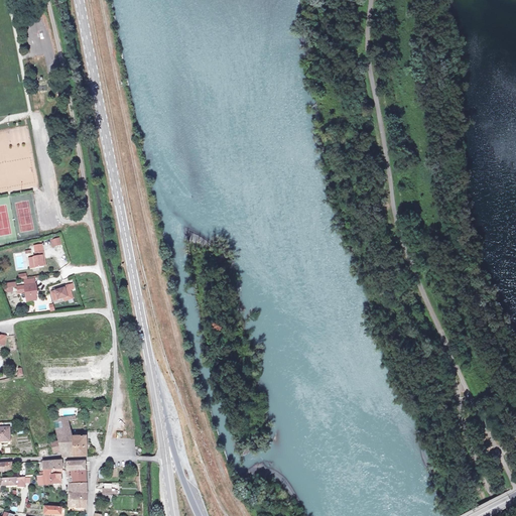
[(34,266),(47,264),(45,254),(47,254),(45,245),(38,247),(39,255),(37,255),(37,256),(37,260),(33,260),(34,266)]
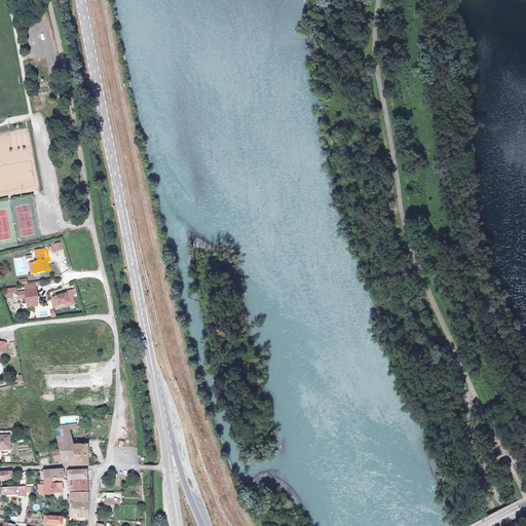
[(39,288),(28,290),(29,295),(30,305),(40,304),(39,298),(38,294),(41,294),(40,288),(39,288)]
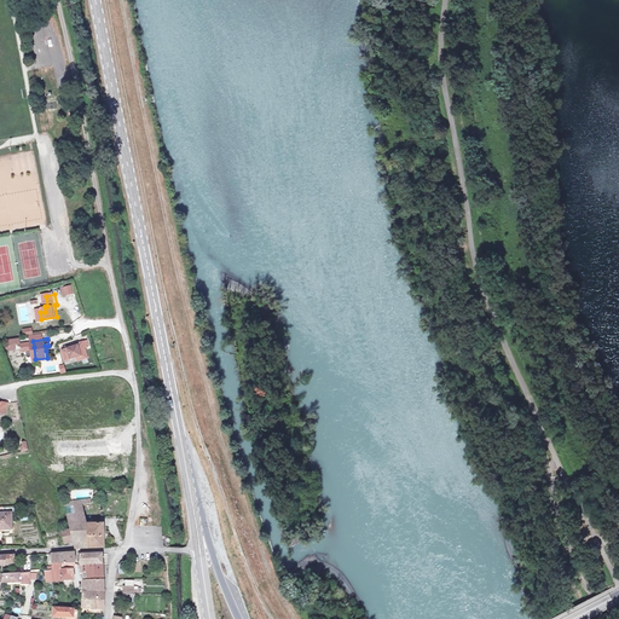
[(80,345),(63,350),(67,360),(77,357),(82,356),(84,359),(90,358),(86,347),(85,341),(79,343),(80,345)]
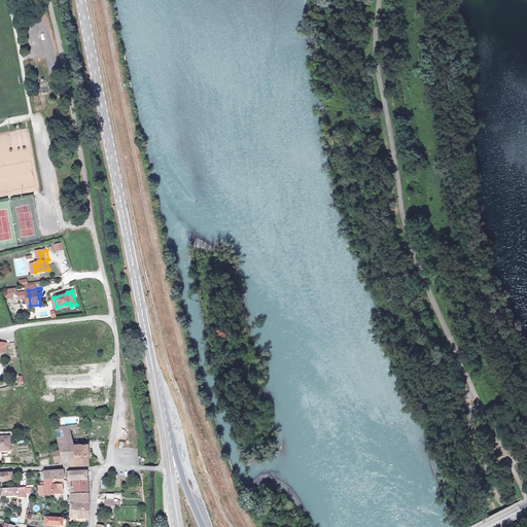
[(0,355),(1,350),(8,351),(10,343),(0,340),(0,355)]
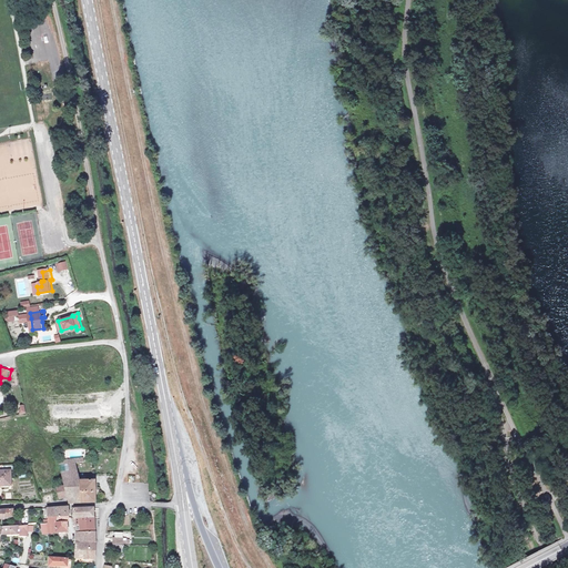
[(59,459),(60,464),(62,464),(63,466),(68,466),(69,468),(73,470),(78,470),(77,464),(83,464),(83,459),(59,459)]
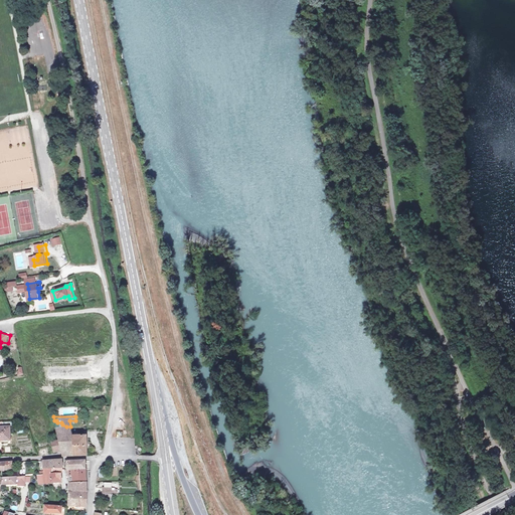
[(62,457),(87,456),(87,437),(71,438),(70,426),(66,426),(62,424),(61,422),(57,422),(56,420),(54,420),(58,438),(61,452),(62,455),(62,457)]
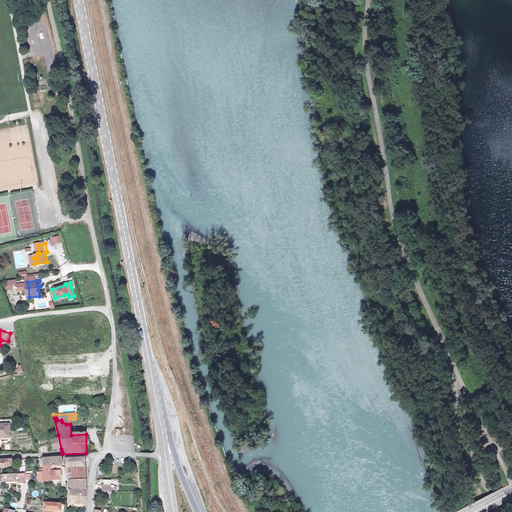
[(0,435),(10,435),(10,423),(0,423),(0,435)]
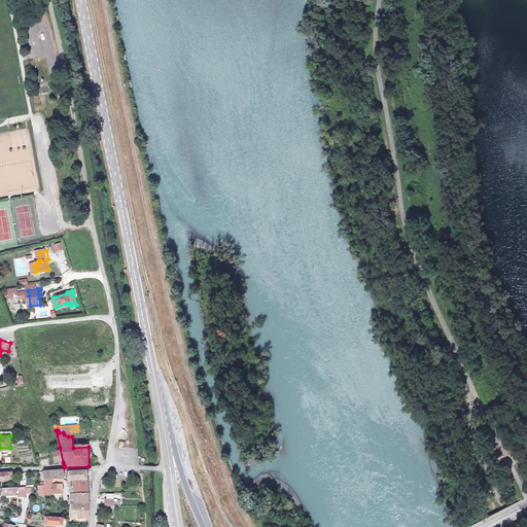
[(60,448),(53,450),(56,464),(63,462),(60,448)]
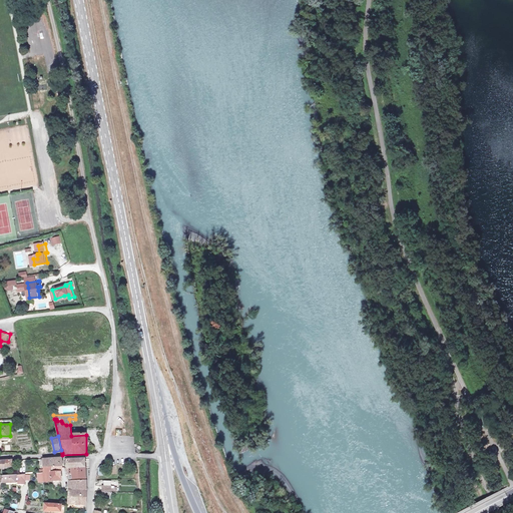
[(60,459),(43,460),(44,469),(60,469),(60,459)]
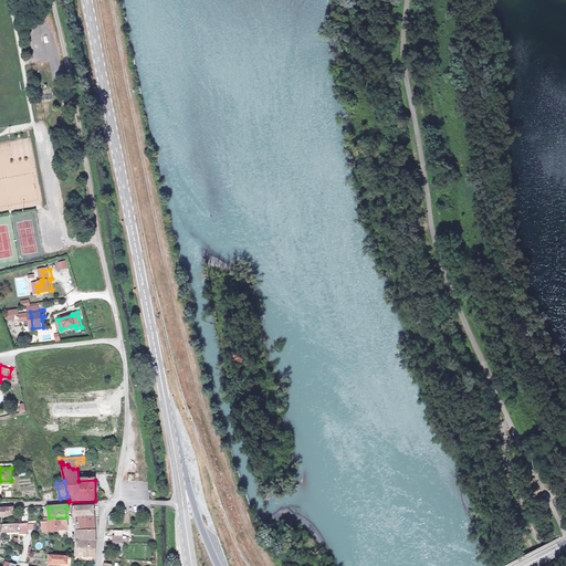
[(94,517),(94,507),(75,509),(75,510),(72,510),(72,515),(75,516),(75,517),(94,517)]
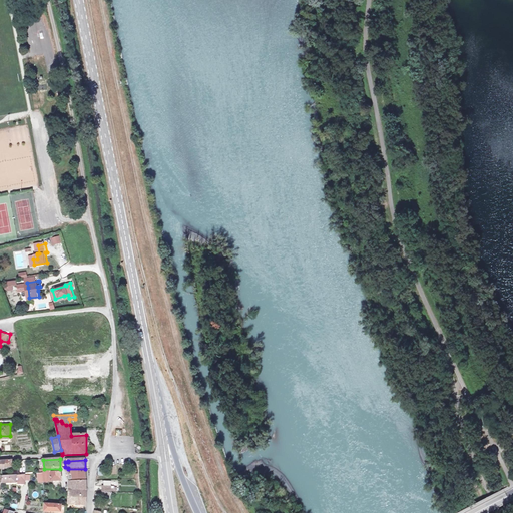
[(0,462),(0,470),(4,471),(4,469),(12,468),(12,462),(0,462)]
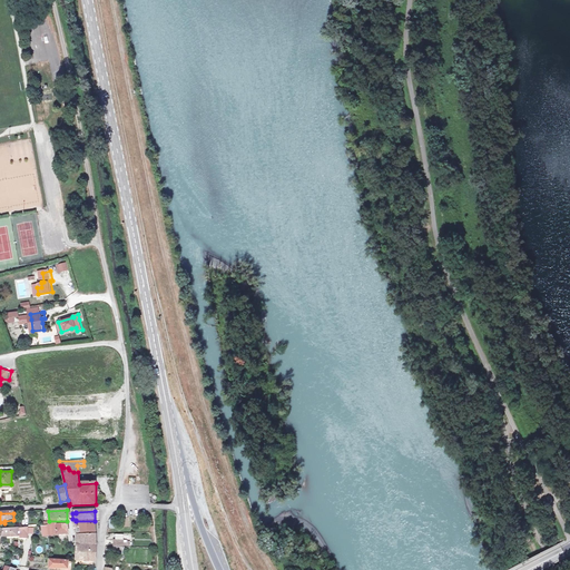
[(49,530),(49,533),(68,534),(67,521),(49,521),(48,521),(48,526),(49,530)]
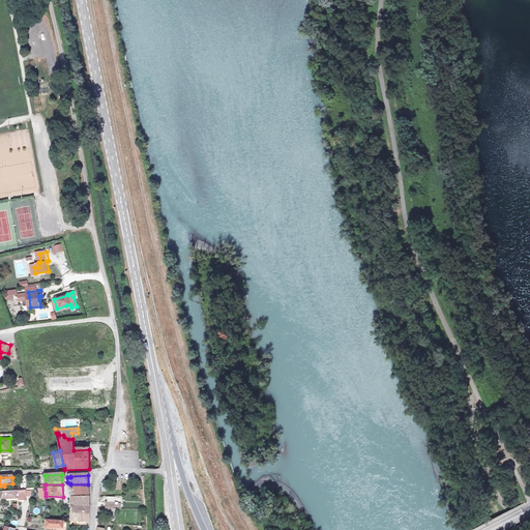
[(89,495),(88,484),(70,484),(70,497),(76,497),(76,495),(89,495)]
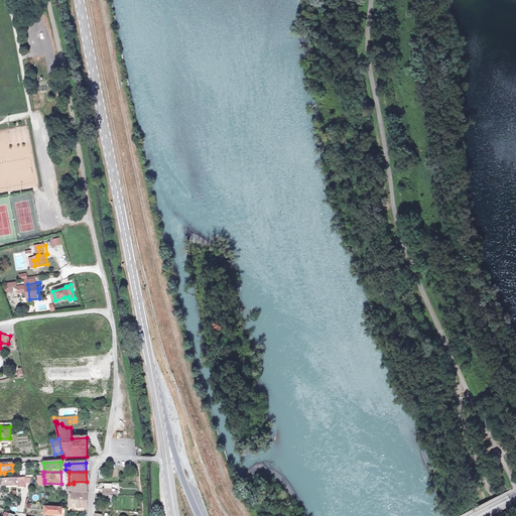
[(4,481),(2,488),(15,487),(15,485),(17,485),(18,488),(24,488),(24,479),(4,481)]
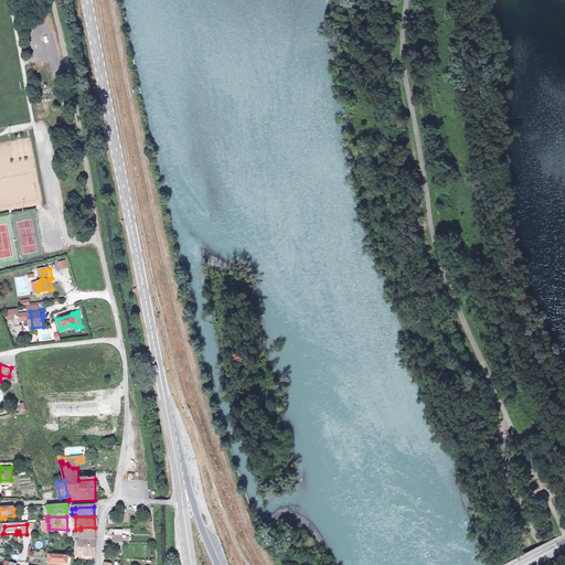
[(95,540),(95,530),(81,530),(75,530),(75,541),(94,542),(94,540),(95,540)]
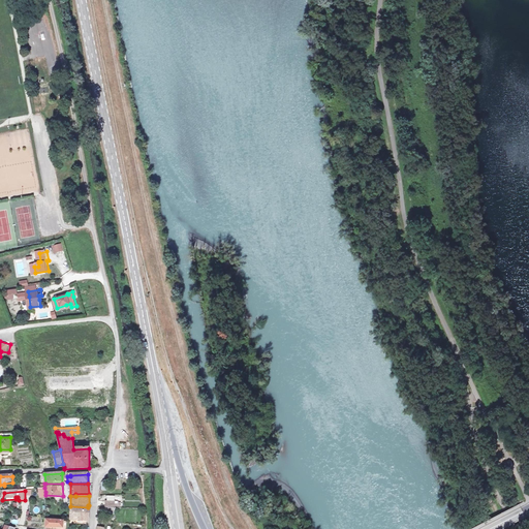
[(88,521),(88,507),(70,506),(71,521),(88,521)]
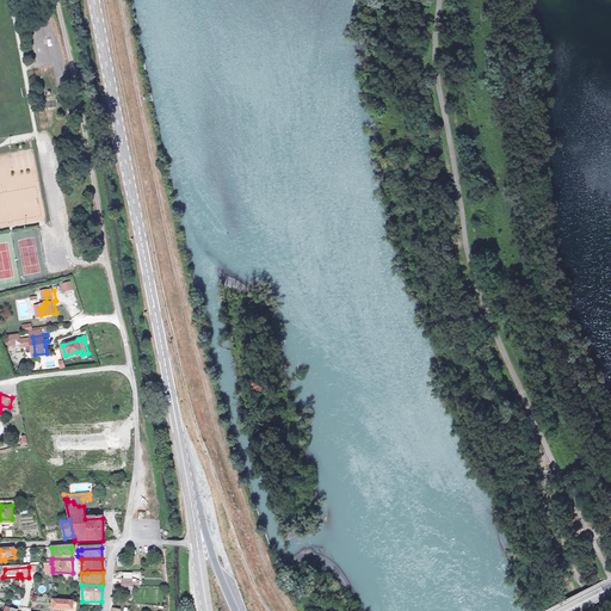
[(73,610),(73,602),(54,600),(54,610),(73,610)]
